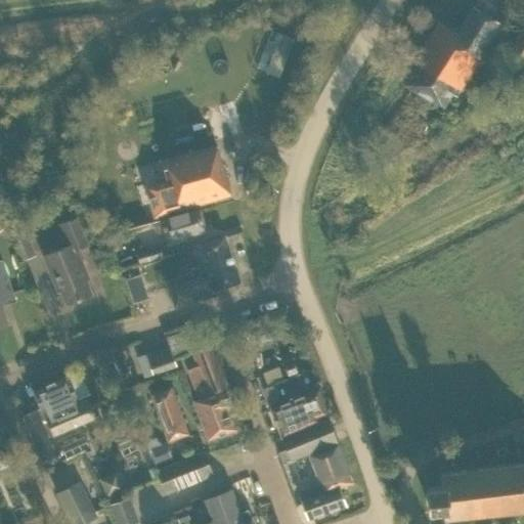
[(417,66),(405,85),(443,108),(452,93),(459,97),(501,25),(472,7),(456,33),(438,22),(413,62),(417,66)]
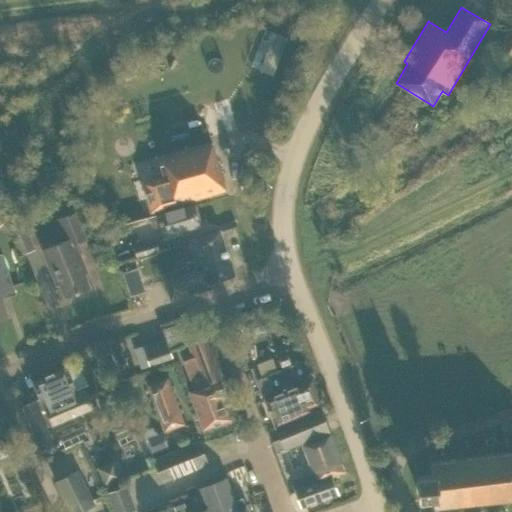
[(511,30),(498,52),(511,61),(511,30)]
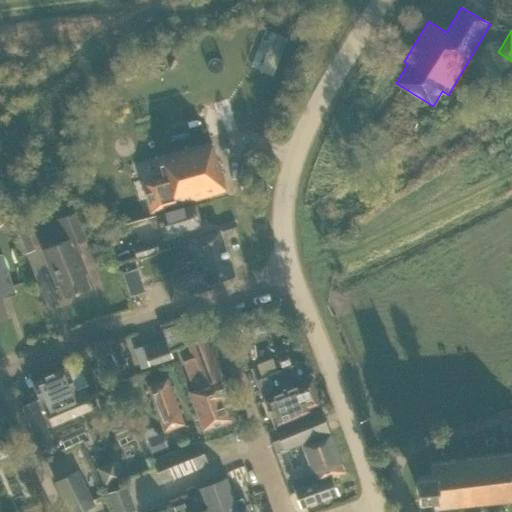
[(199,100),(145,116),(156,153),(210,138),(199,100)]
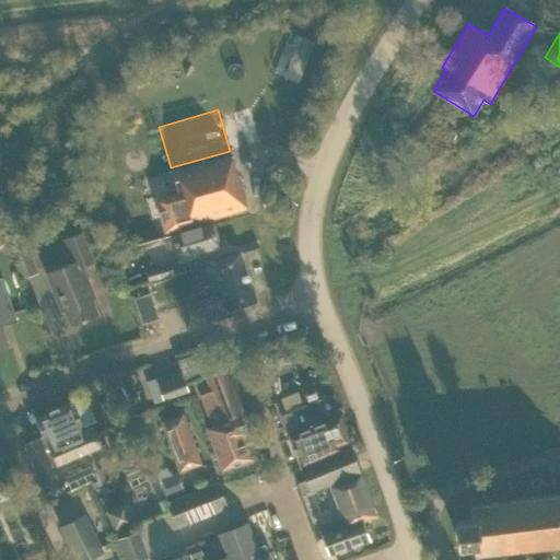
[(247,210),(232,155),(171,173),(177,194),(155,199),(166,233),(247,210)]
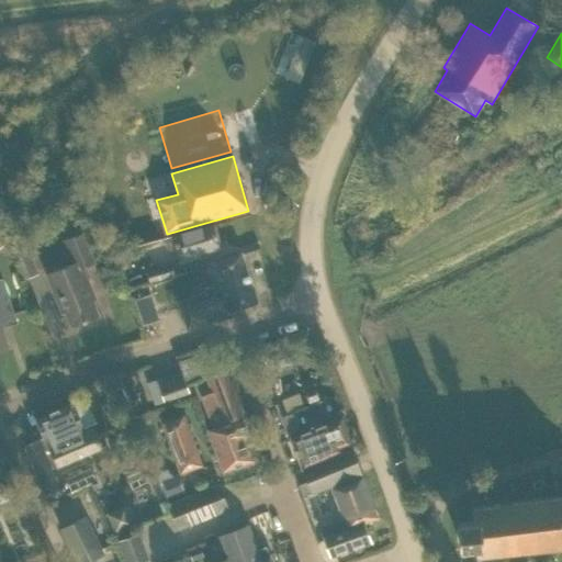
[(221,248),(215,224),(172,236),(180,263),(200,258),(199,255),(221,248)]
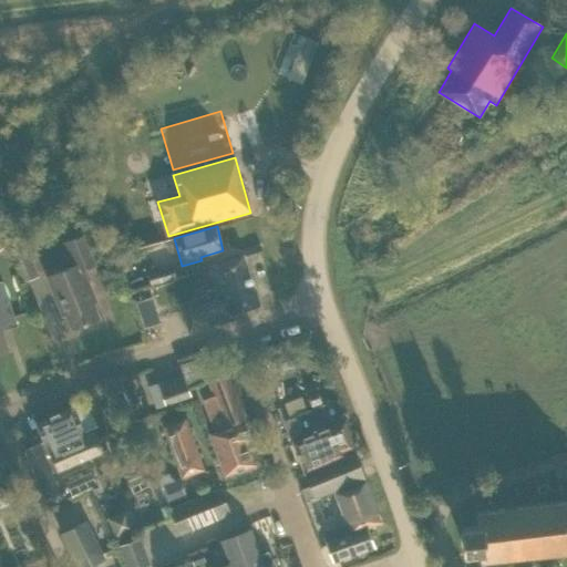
[(65,315),(72,330),(100,319),(93,303),(96,302),(83,270),(95,265),(83,236),(65,244),(74,267),(47,278),(63,316),(65,315)]
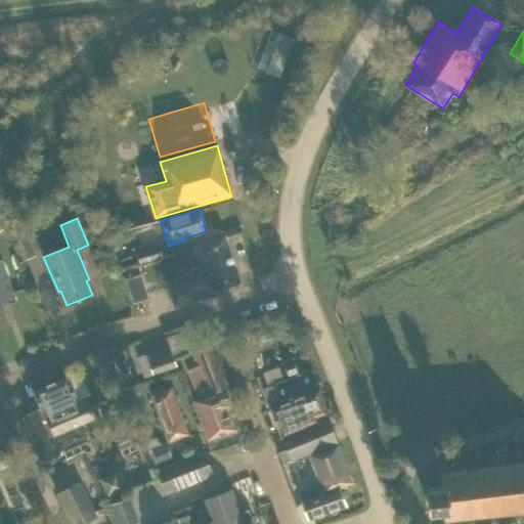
[(10,231),(22,262),(36,256),(24,225),(10,231)]
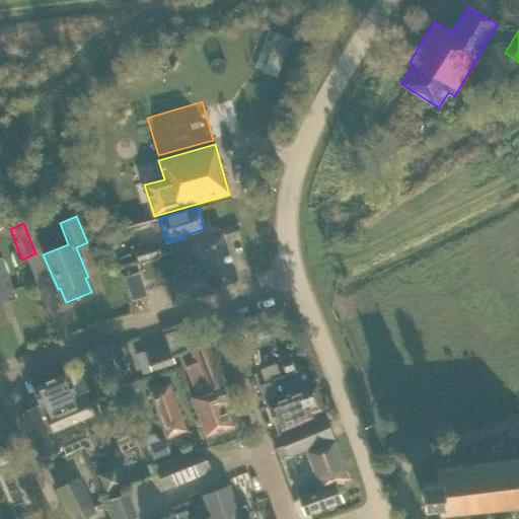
[(191,277),(167,285),(173,305),(216,292),(215,288),(238,280),(223,234),(192,244),(199,264),(188,268),(191,277)]
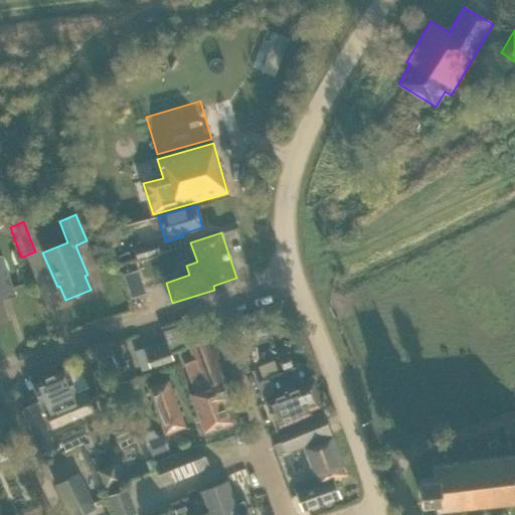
[(143,246),(146,258),(160,252),(157,241),(143,246)]
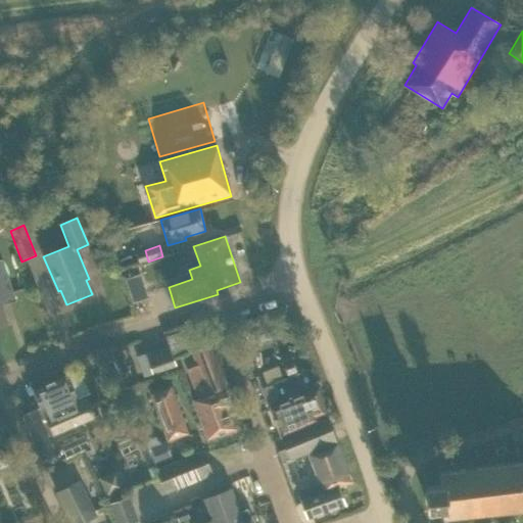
[(0,326),(8,323),(0,299),(0,298),(13,294),(1,257),(0,257),(0,326)]
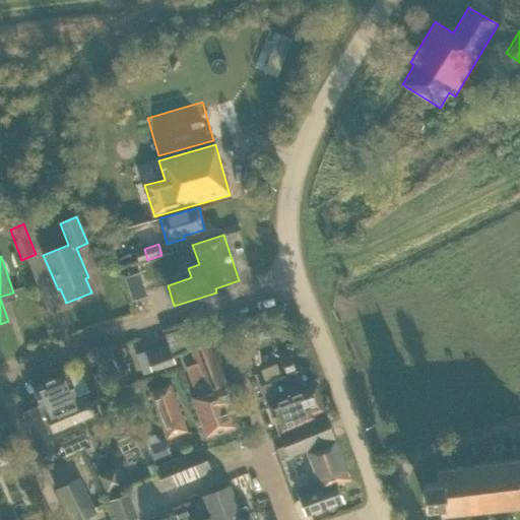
[(134,302),(145,298),(138,273),(126,277),(134,302)]
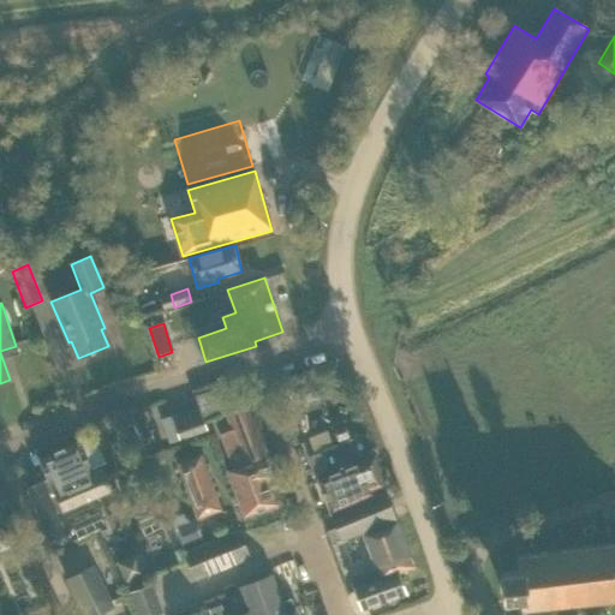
[(169,413),(178,439),(206,429),(198,404),(169,413)]
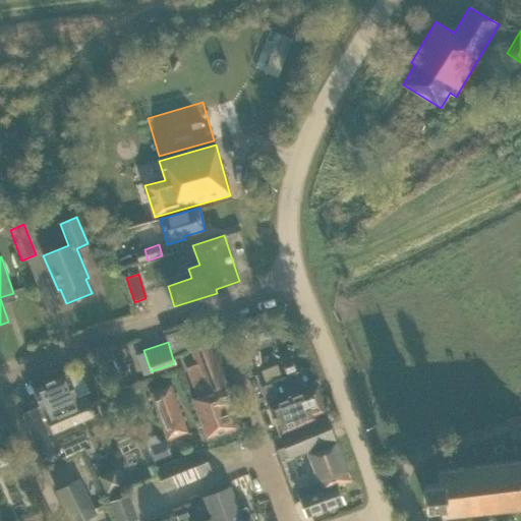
[(227,385),(211,343),(191,350),(198,366),(188,369),(198,395),(227,385)]
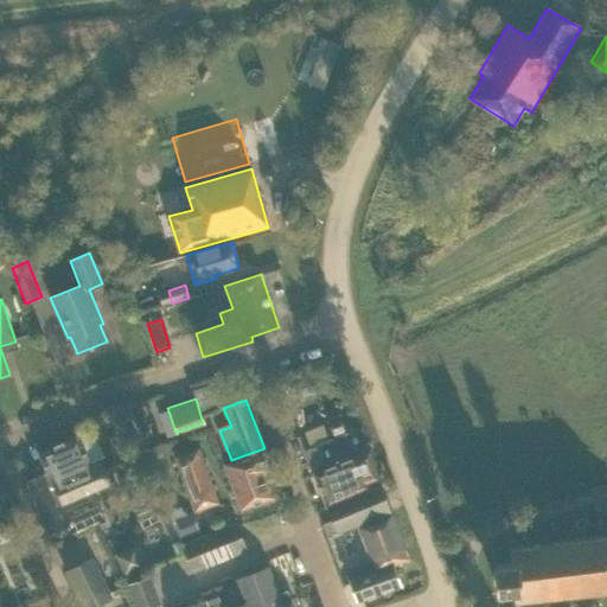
[(340,420),(330,425),(333,434),(344,430),(340,420)]
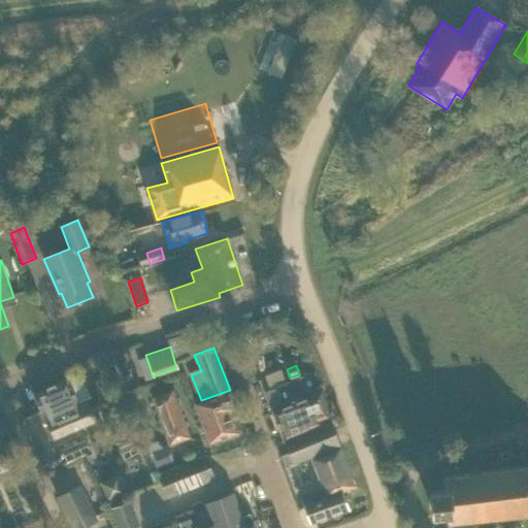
[(267,375),(272,387),(288,380),(282,368),(267,375)]
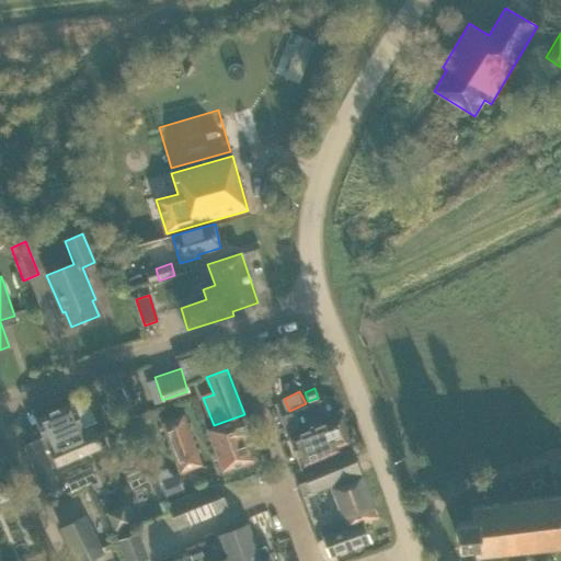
[(288,436),(300,468),(302,467),(342,453),(341,447),(351,444),(341,418),(330,421),(322,401),(282,416),(289,436),(288,436)]
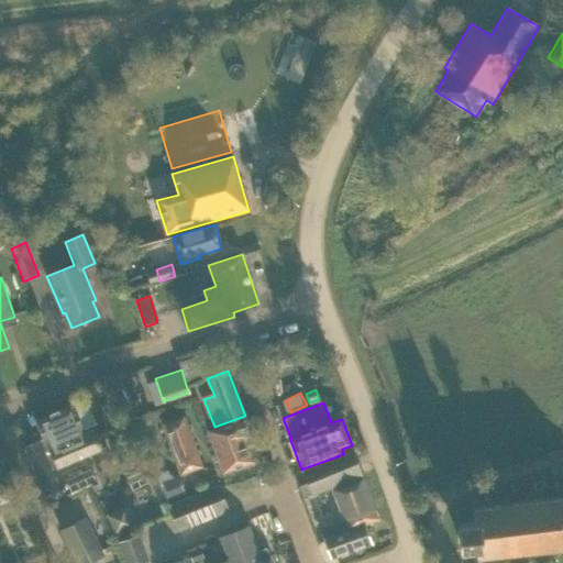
[(73,405),(36,420),(57,470),(103,450),(94,426),(84,430),(73,405)]
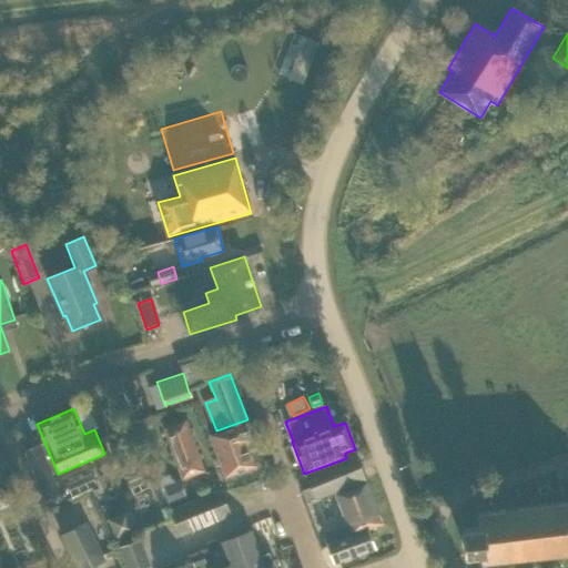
[(250,421),(241,424),(210,436),(225,478),(256,466),(249,444),(257,440),(250,421)]
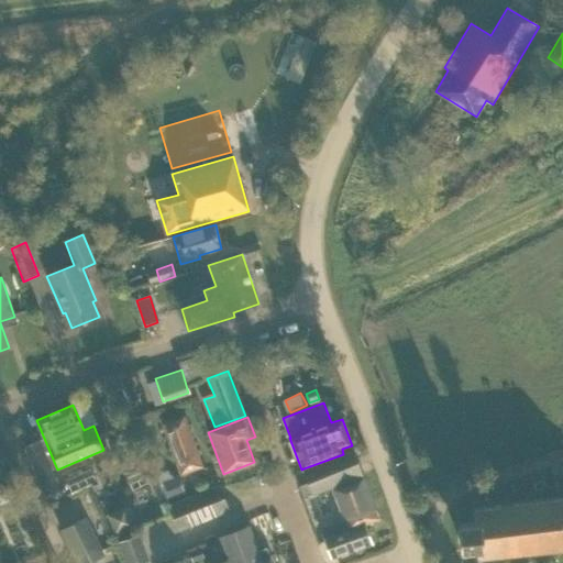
[(184,418),(163,424),(180,474),(200,467),(184,418)]
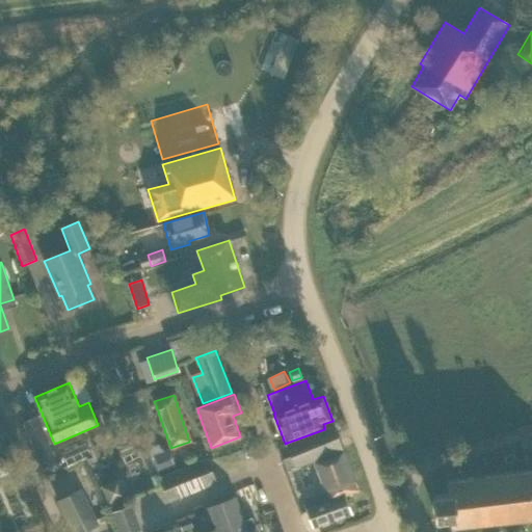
[(43,417),(24,425),(43,470),(58,463),(50,445),(54,444),(43,417)]
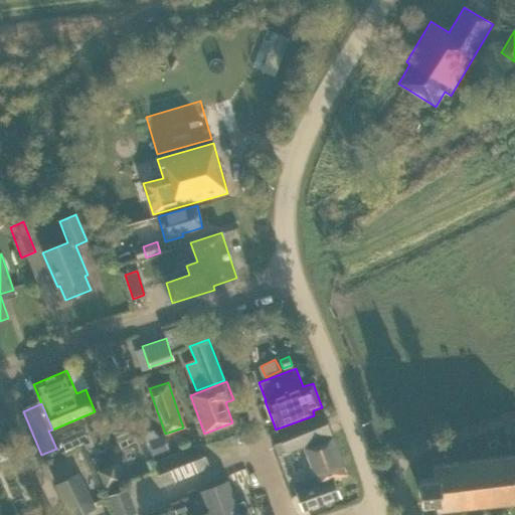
[(323,411),(314,415),(278,428),(283,441),(274,445),(278,455),(332,435),(323,411)]
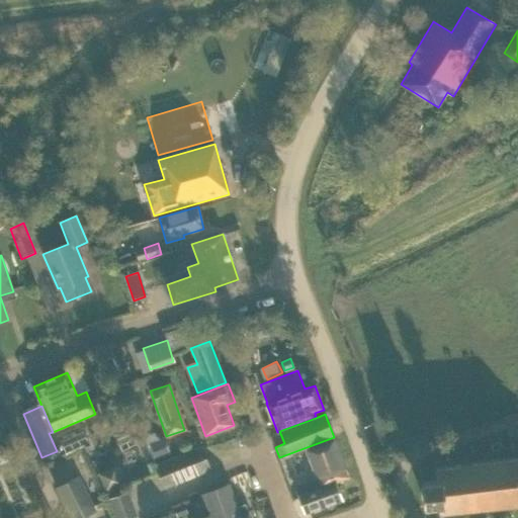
[(155,460),(170,454),(164,438),(149,444),(155,460)]
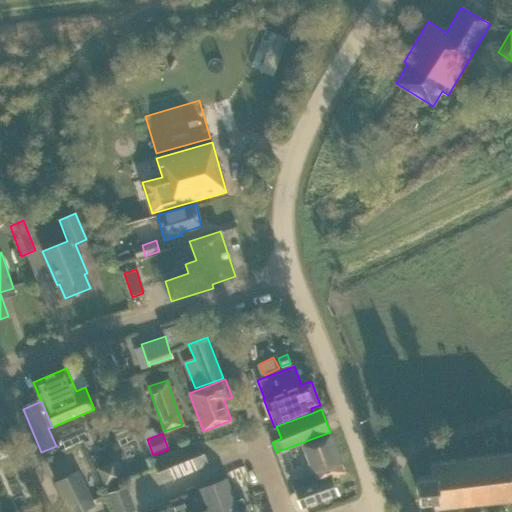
[(344,473),(330,434),(298,445),(311,482),(293,488),(300,508),(339,495),(332,476),(344,473)]
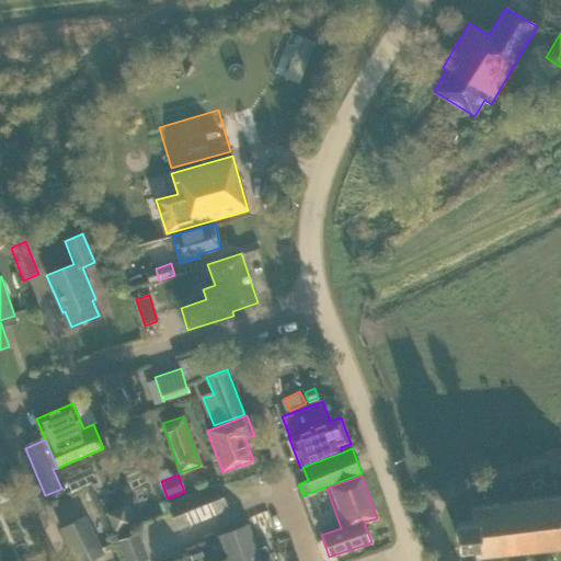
[(169,501),(180,527),(230,507),(219,481),(169,501)]
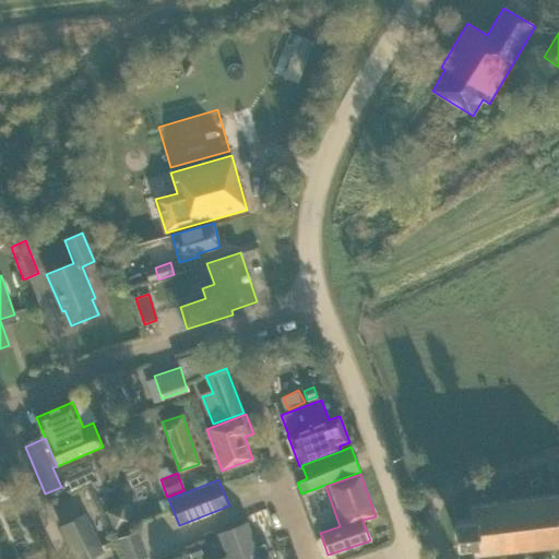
[(455,520),(459,545),(474,543),(475,555),(558,546),(558,496),(470,508),(471,518),(455,520)]
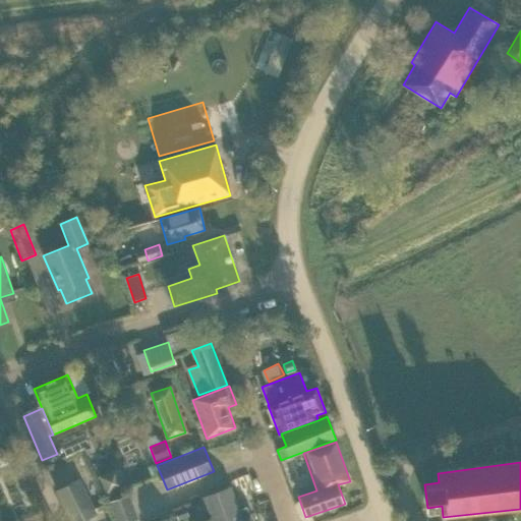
[(107,491),(125,484),(117,466),(100,473),(107,491)]
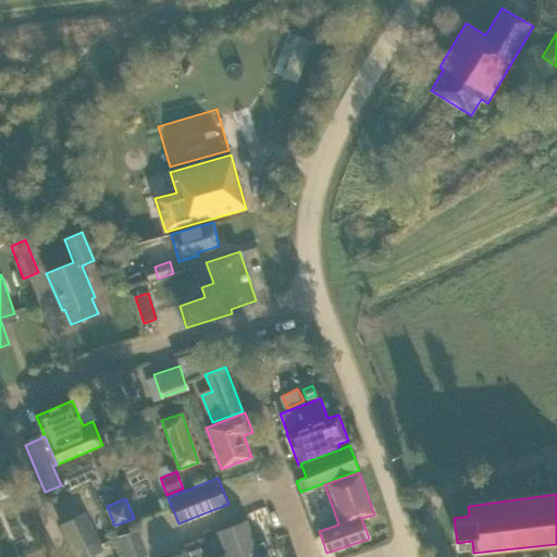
[(62,522),(78,556),(87,556),(107,547),(87,510),(62,522)]
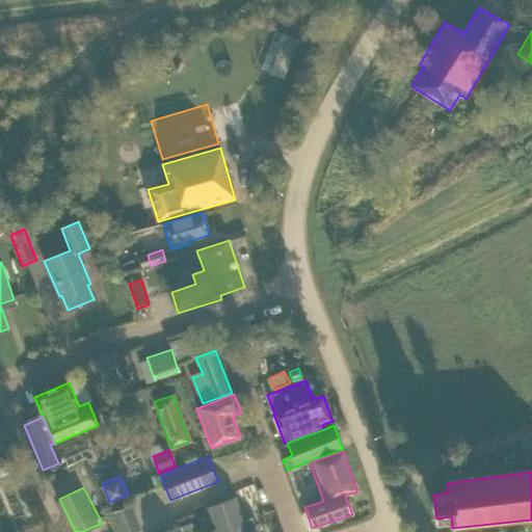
[(209,507),(217,529),(217,531),(257,531),(251,517),(245,521),(236,497),(209,507)]
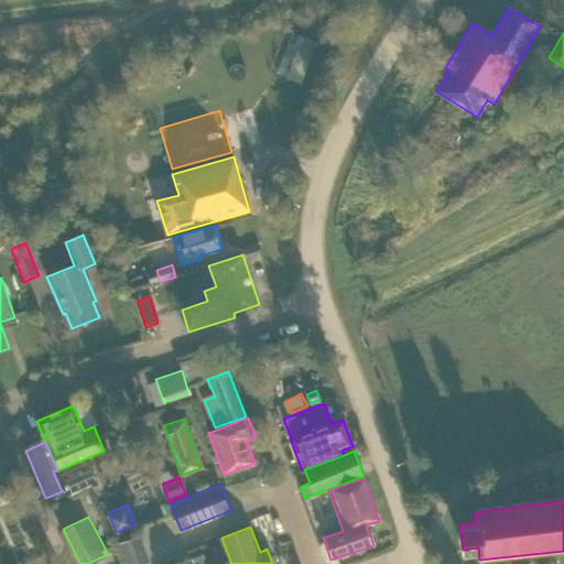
[(119,541),(128,563),(143,563),(153,561),(142,532),(119,541)]
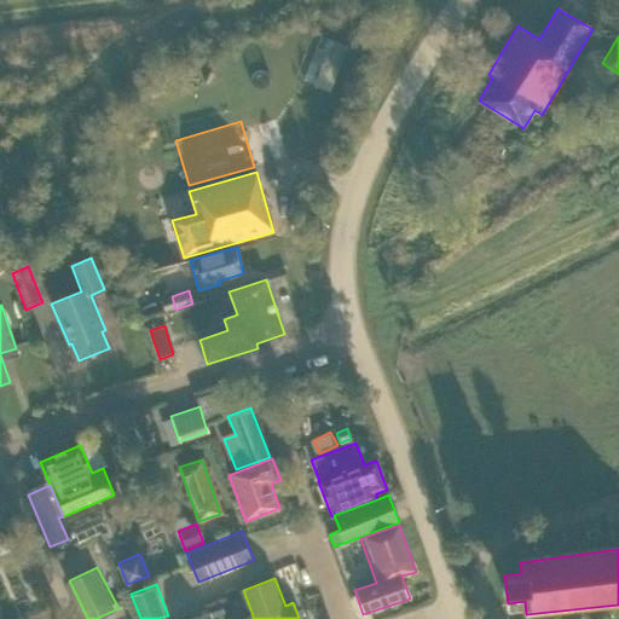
[(212,618),(224,613),(220,603),(208,608),(212,618)]
